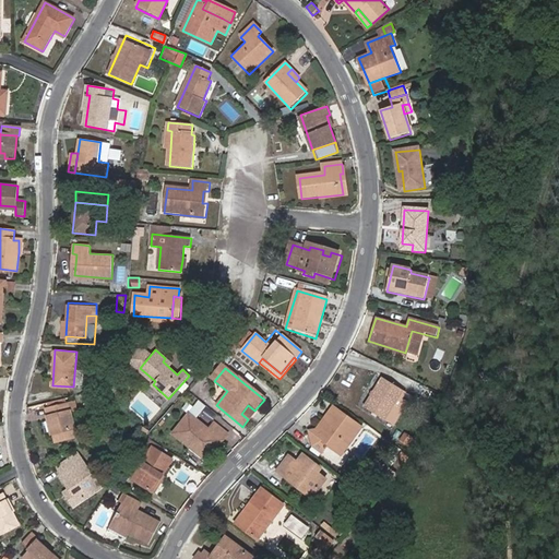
[(404,392),(384,379),(365,408),(385,421),(393,406),(397,402),(404,392)]
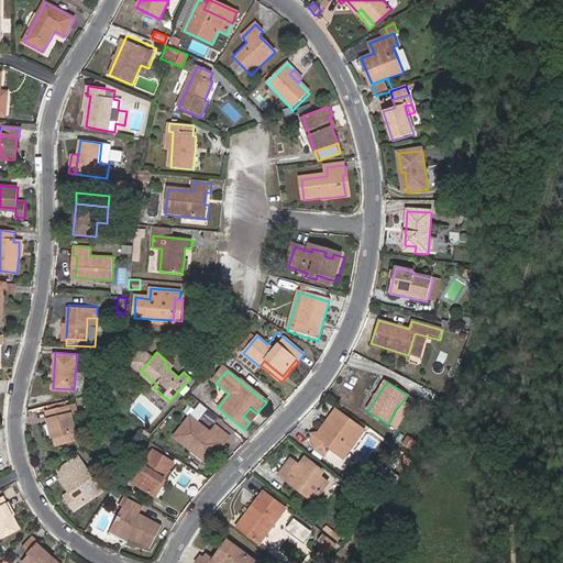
[(189,414),(197,420),(206,407),(197,401),(189,414)]
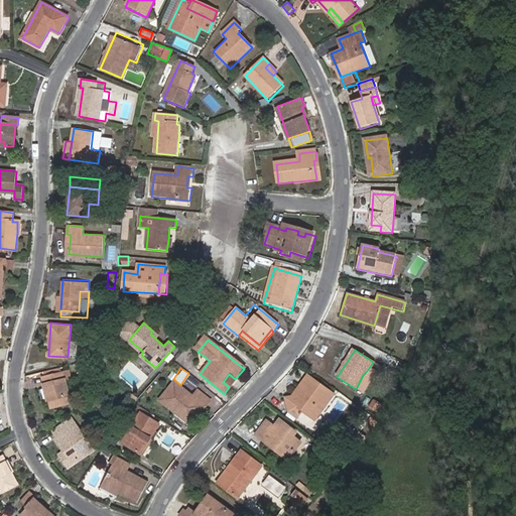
[(69,403),(60,372),(43,376),(50,408),(69,403)]
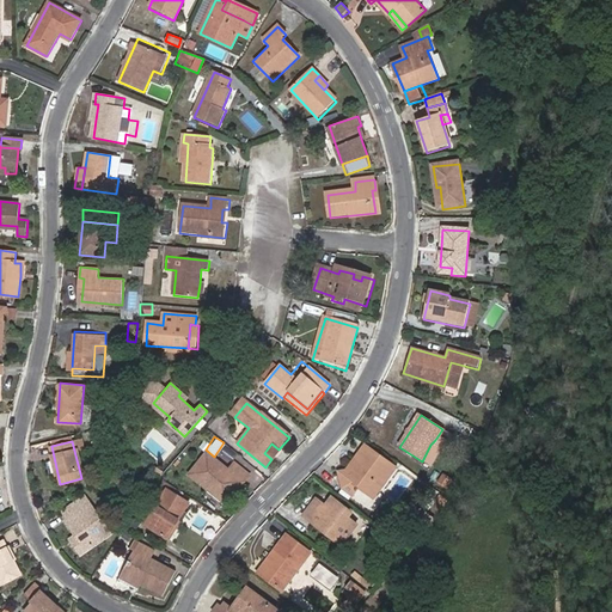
[(367,448),(352,470),(340,472),(344,488),(354,496),(360,489),(374,500),(396,469),(367,448)]
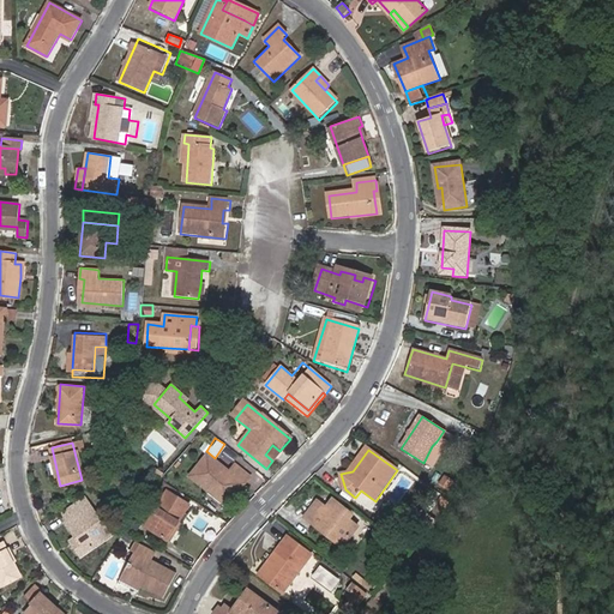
[(190,477),(209,493),(212,489),(226,500),(240,483),(245,486),(250,479),(233,464),(226,473),(206,456),(190,477)]
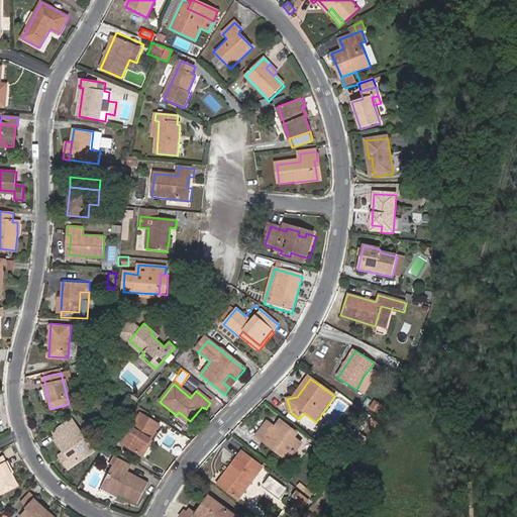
[(374,399),(368,407),(377,413),(382,405),(374,399)]
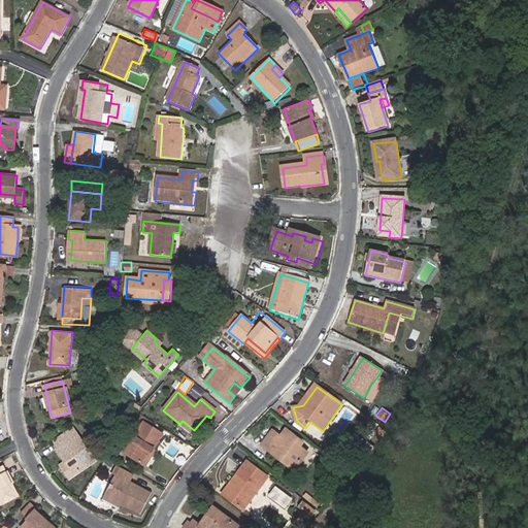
[(183,421),(179,424),(195,436),(210,418),(206,416),(194,430),(183,421)]
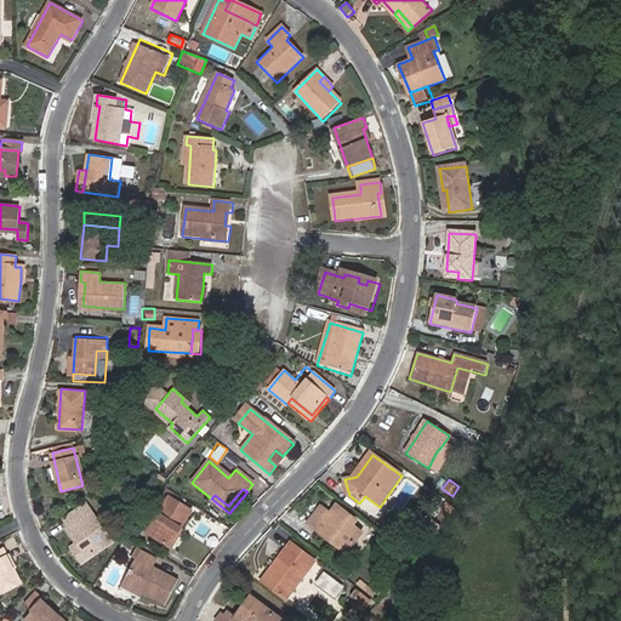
[(167,547),(189,511),(169,499),(146,534),(167,547)]
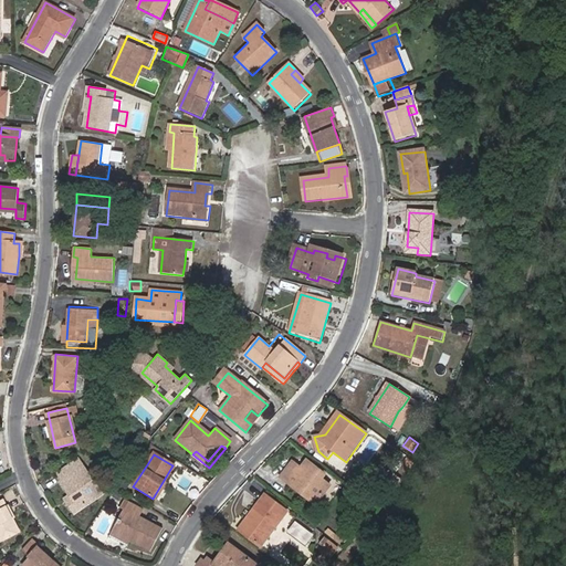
[(62,482),(71,495),(81,510),(103,494),(80,459),(59,472),(64,480),(62,482)]
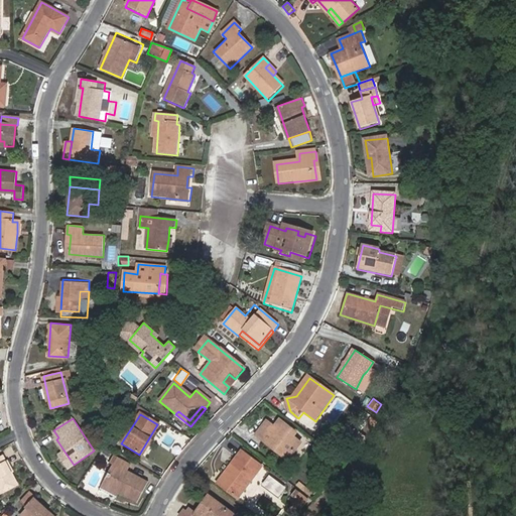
[(260,433),(290,459),(301,445),(293,438),(296,434),(282,423),(276,430),(268,423),(260,433)]
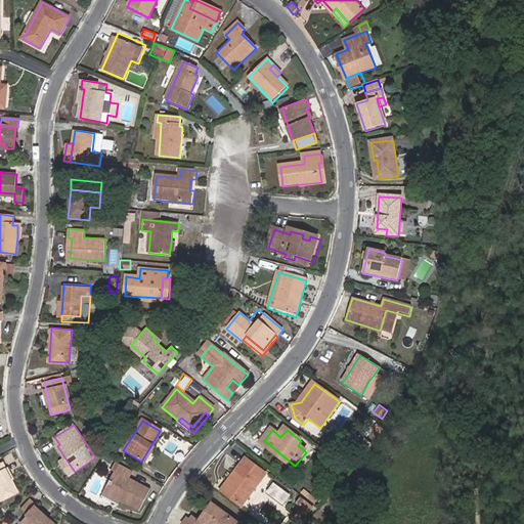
[(292,470),(295,466),(264,440),(261,443),(292,470)]
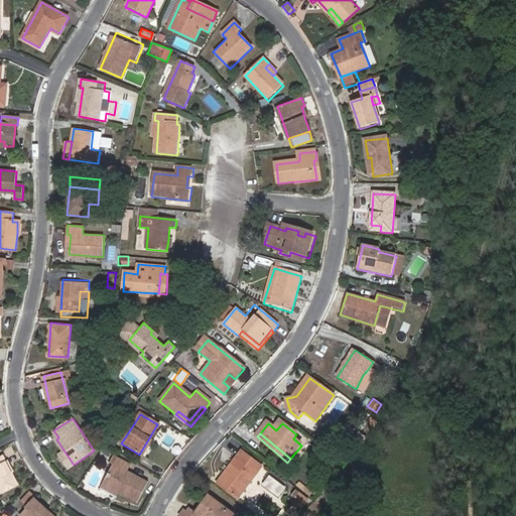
[(2,457),(0,452),(0,489),(1,492),(18,482),(4,456),(2,457)]
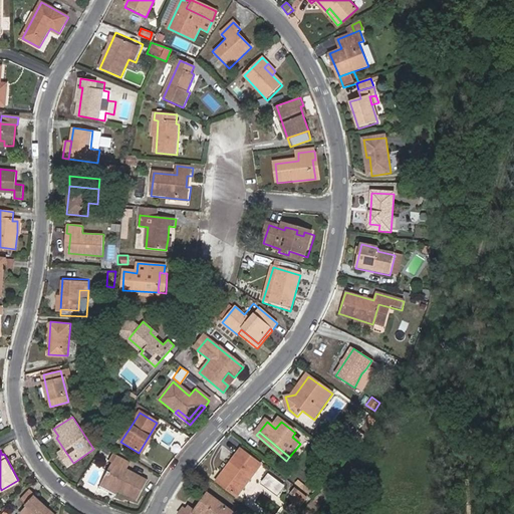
[(73,463),(64,450),(60,452),(69,465),(73,463)]
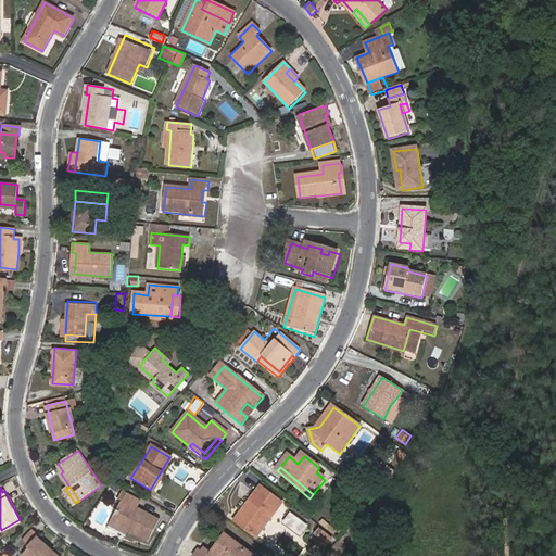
[(256,538),(282,503),(261,487),(235,521),(256,538)]
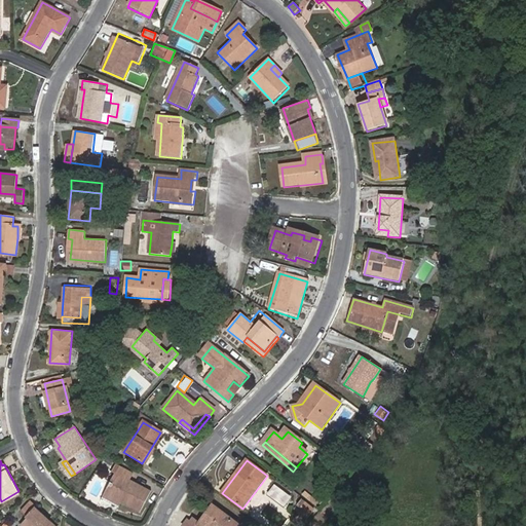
[(119,505),(121,501),(140,511),(151,492),(129,480),(133,475),(115,464),(111,472),(114,474),(117,475),(113,484),(110,482),(104,492),(102,495),(119,505)]
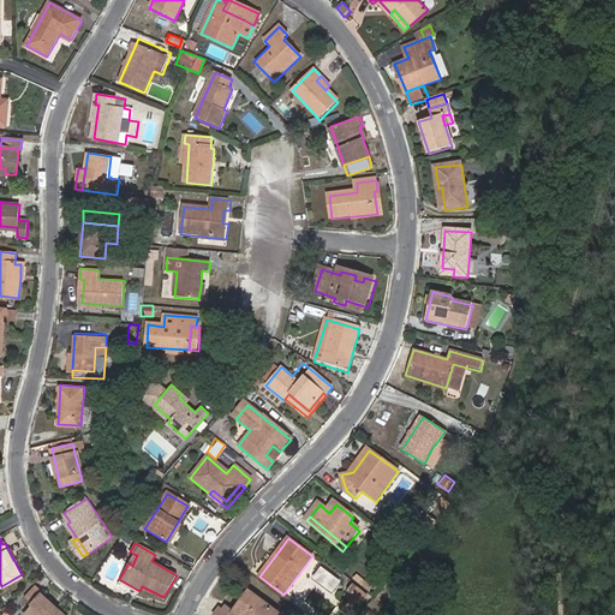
[(320,566),(310,578),(330,592),(339,579),(320,566)]
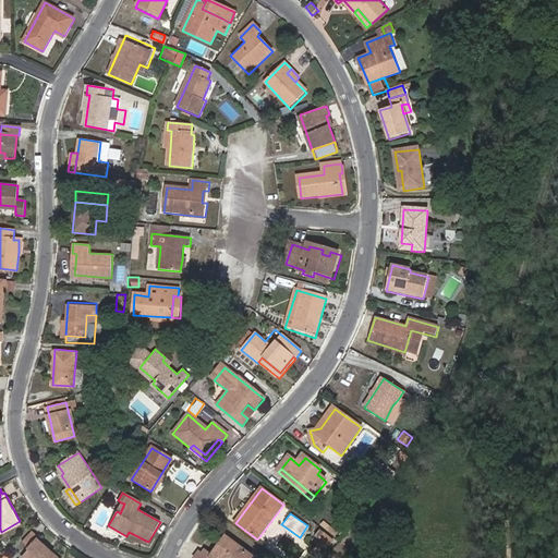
[(301,557),(311,544),(274,519),(258,541),(278,554),(282,548),(295,557),(301,557)]
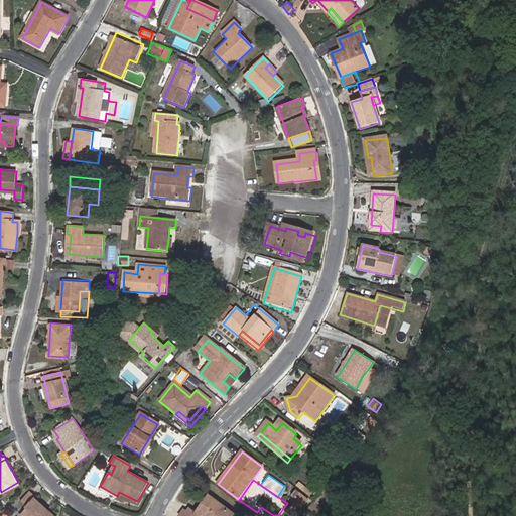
[(23,501),(29,506),(22,514),(24,515),(55,515),(35,498),(38,495),(32,491),(23,501)]
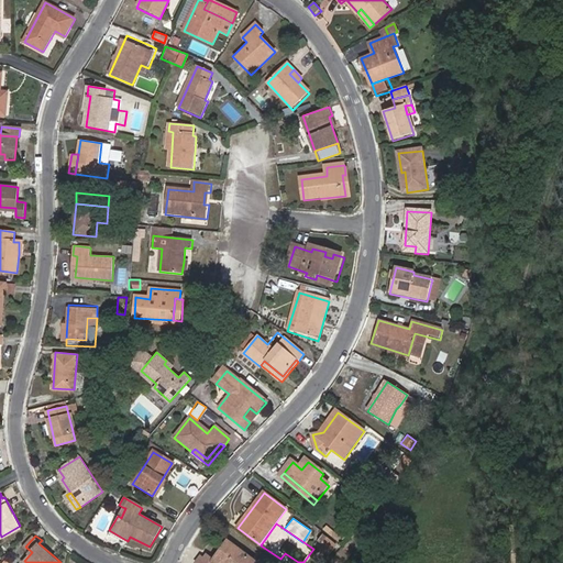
[(323,536),(317,548),(328,554),(334,543),(323,536)]
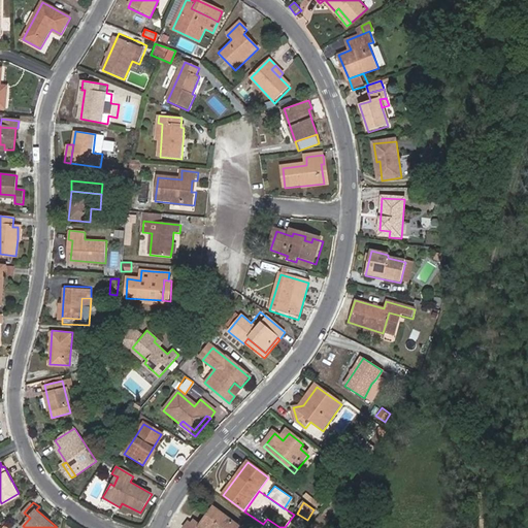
[(213,506),(200,524),(203,526),(205,527),(238,527),(240,526),(213,506)]
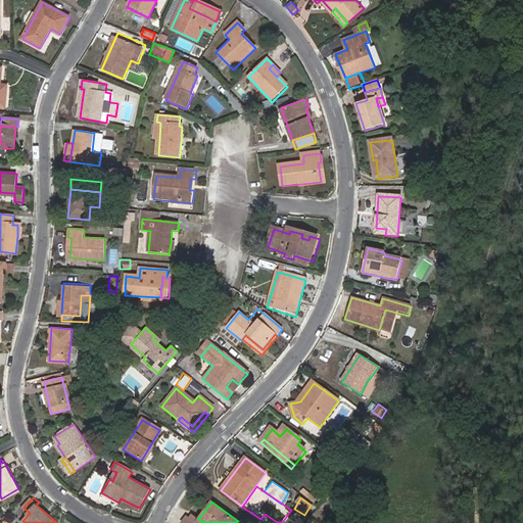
[(186,522),(185,522),(199,522),(201,521),(198,519),(190,513),(184,521),(186,522)]
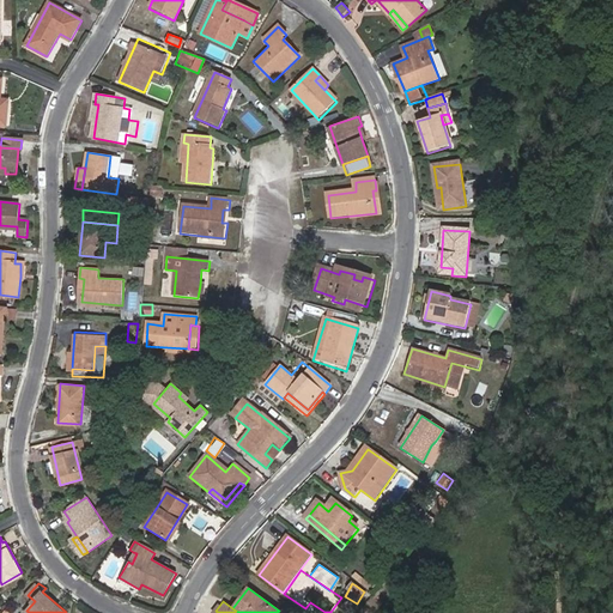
All buildings are outlined.
